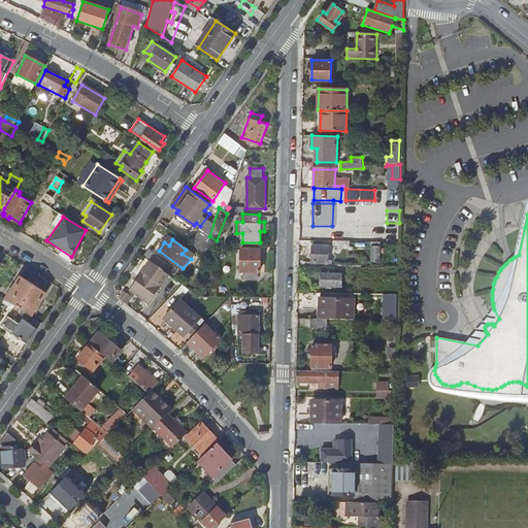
[(199,250),(210,259),(213,251),(203,243),(199,250)]
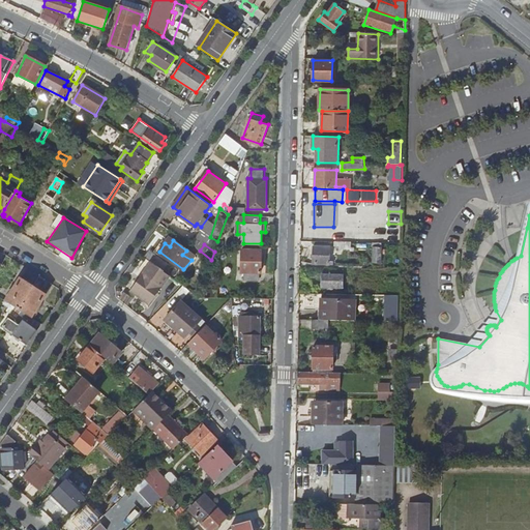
[(245,272),(245,280),(259,280),(259,272),(261,272),(261,262),(264,263),(265,260),(262,260),(262,248),(252,249),(252,246),(244,246),(244,249),(242,249),(242,271),(245,272)]
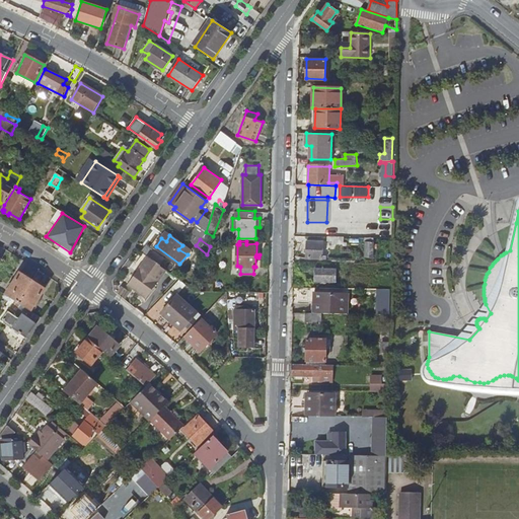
[(306,242),(306,258),(322,258),(322,242),(306,242)]
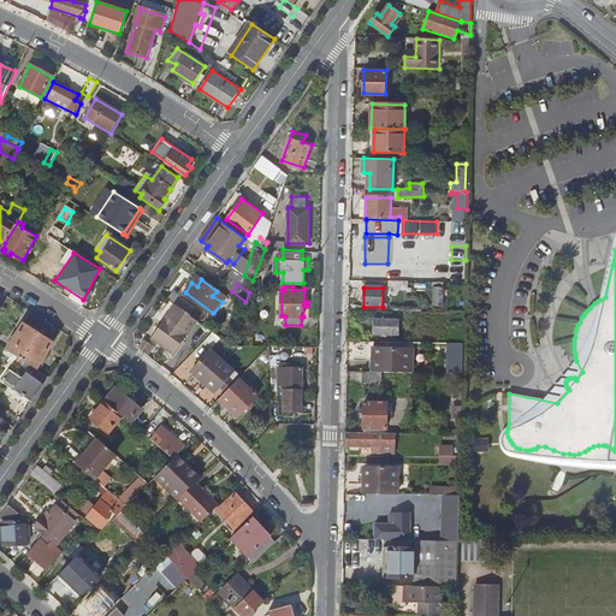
[(434,288),(434,306),(444,307),(444,289),(434,288)]
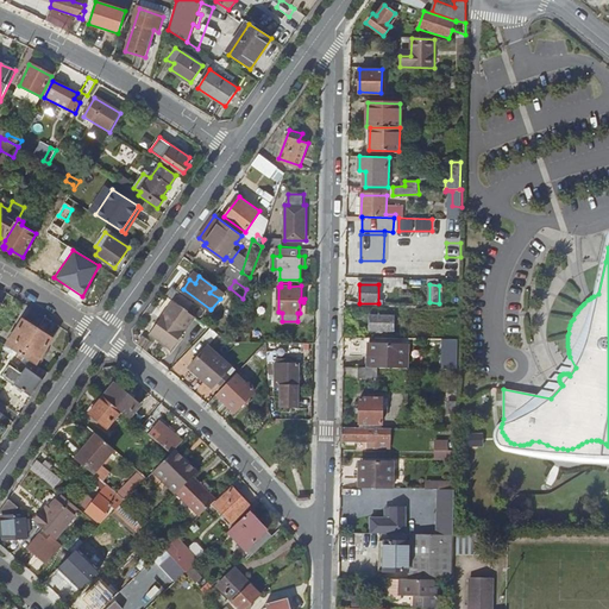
[(173,287),(168,294),(180,303),(184,296),(173,287)]
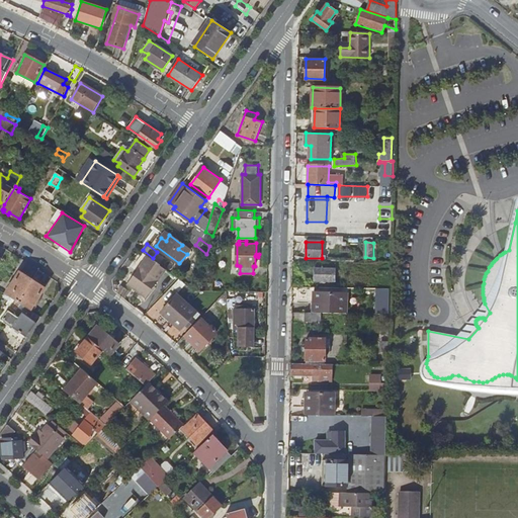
[(149,256),(130,283),(146,294),(165,268),(149,256)]
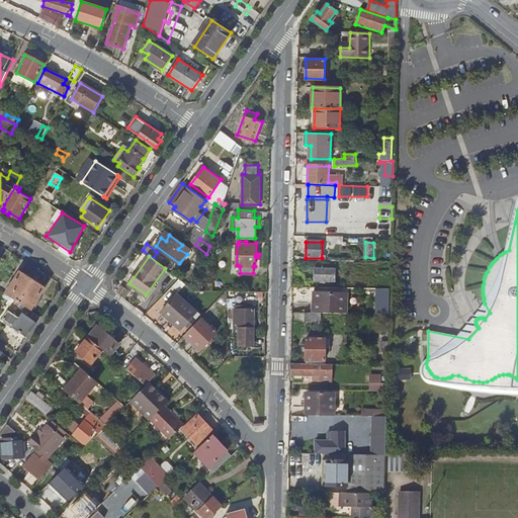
[(316,268),(315,281),(336,282),(336,268),(316,268)]
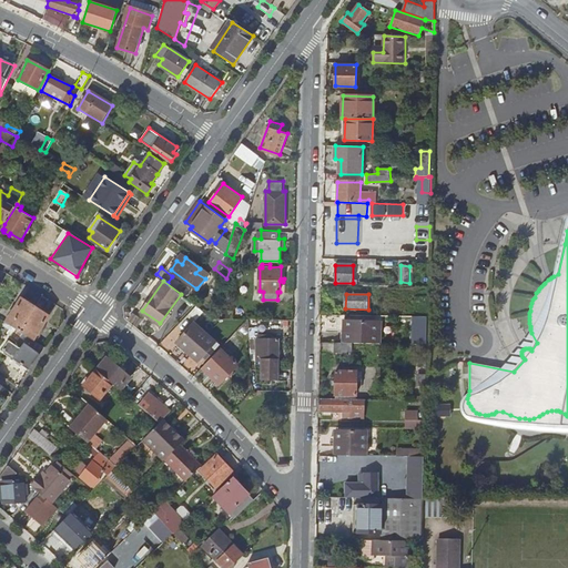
[(8,324),(18,331),(34,342),(51,317),(24,300),(8,324)]
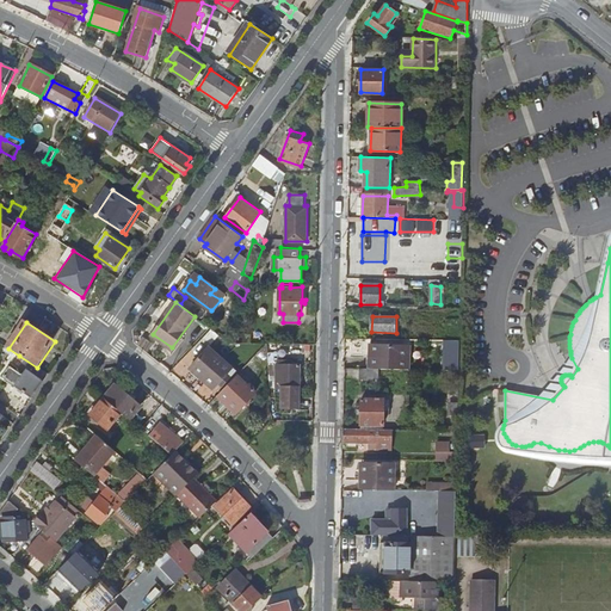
[(443,369),(460,369),(461,339),(444,339),(443,369)]
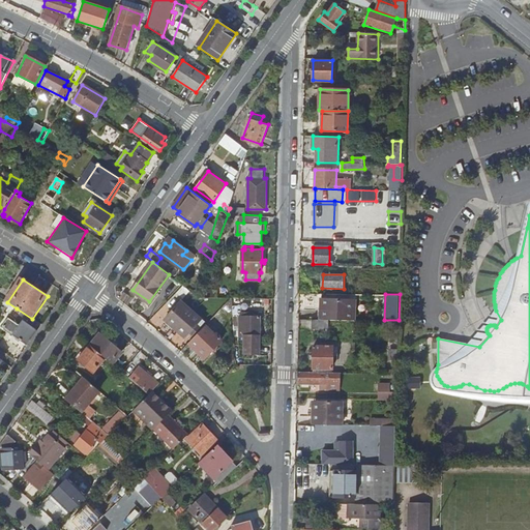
[(321,299),(321,320),(328,321),(337,321),(354,321),(355,300),(321,299)]
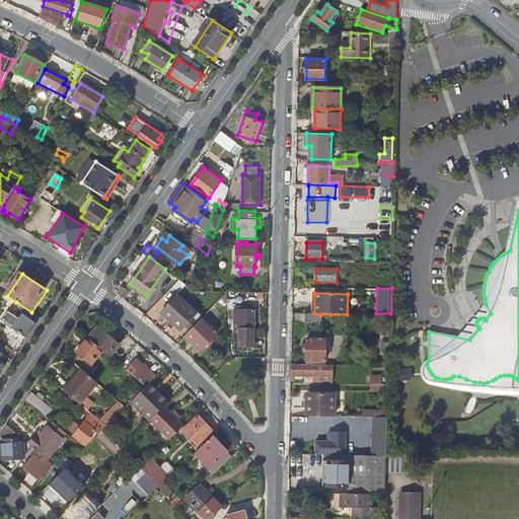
[(176,295),(162,312),(182,328),(197,311),(176,295)]
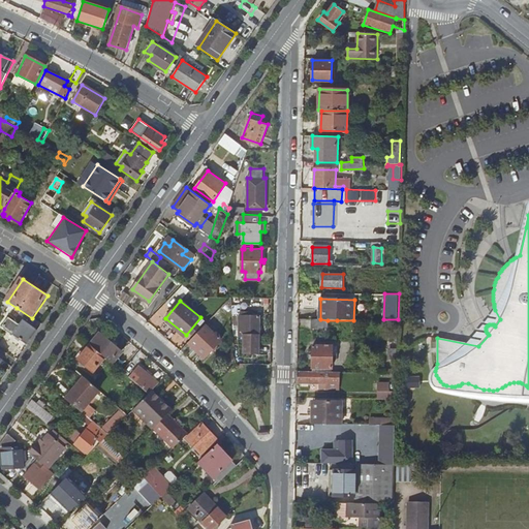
[(27,345),(42,324),(32,318),(17,308),(13,313),(22,320),(19,325),(7,318),(1,325),(12,333),(11,334),(27,345)]
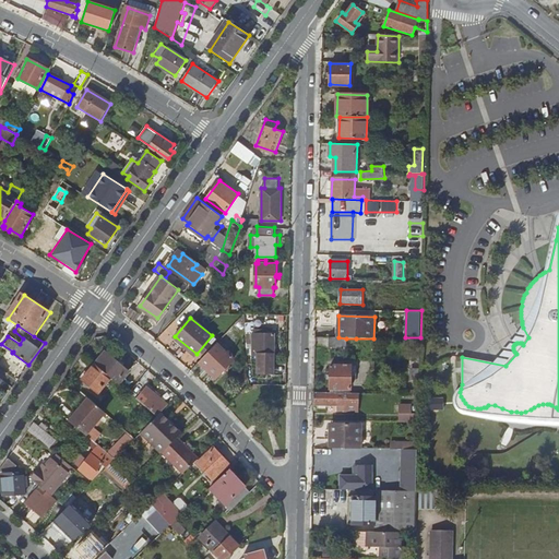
[(254,332),(253,371),(274,371),(274,334),(254,332)]
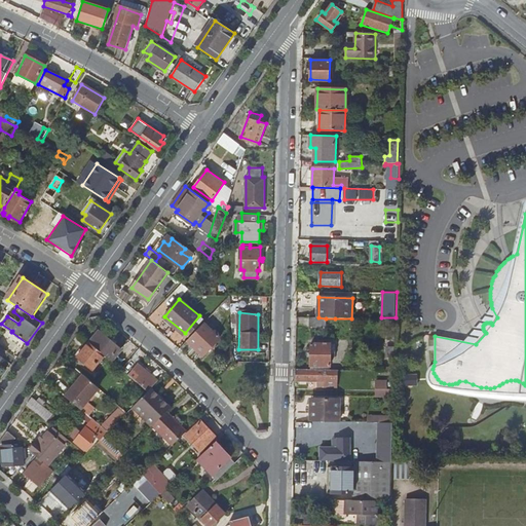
[(309,327),(326,327),(326,318),(318,317),(309,317),(309,327)]
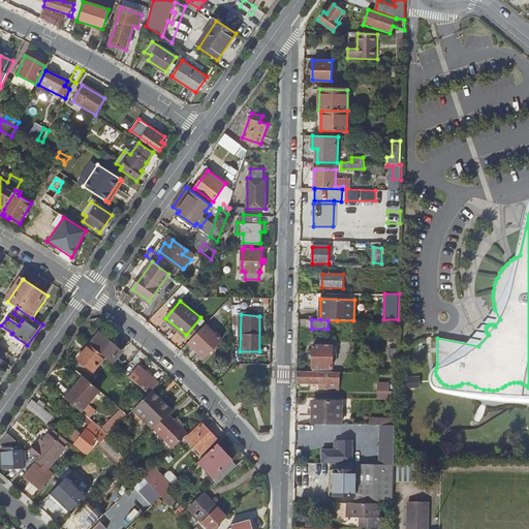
[(205,324),(188,342),(201,354),(209,346),(212,349),(221,340),(205,324)]
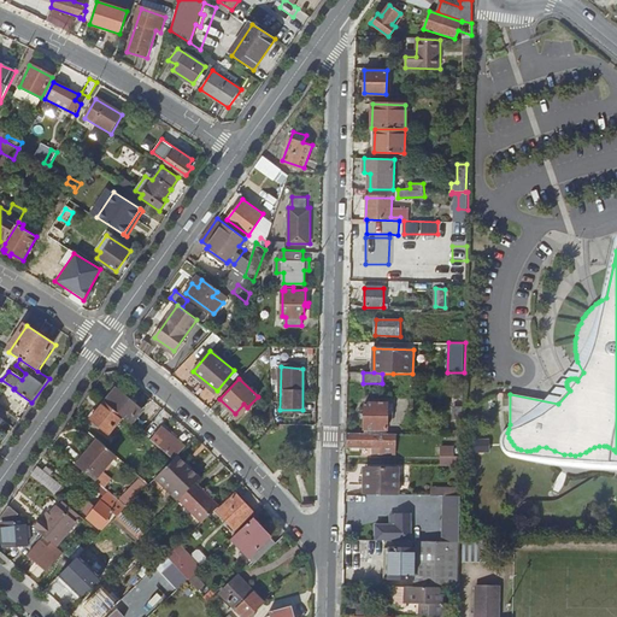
[(116,388),(104,403),(123,418),(130,423),(141,409),(135,404),(137,401),(133,398),(130,400),(116,388)]
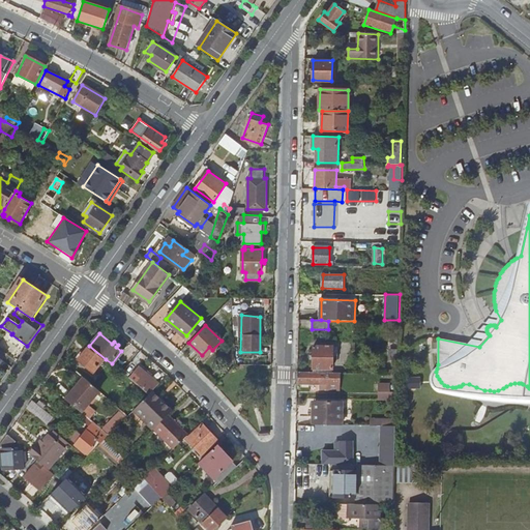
[(106,359),(89,346),(78,360),(93,374),(106,359)]
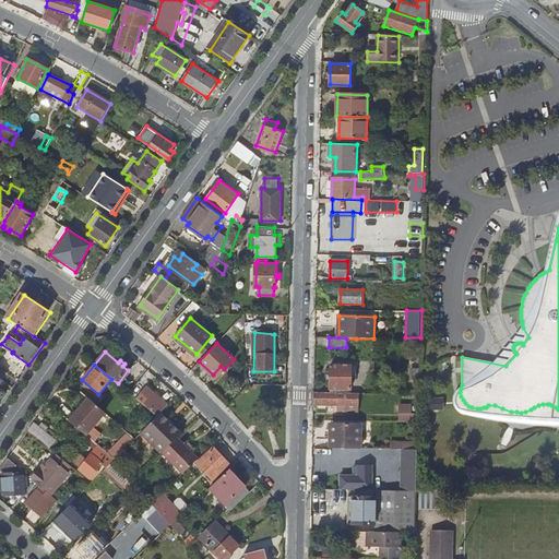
[(221,366),(213,375),(216,378),(224,369),(221,366)]
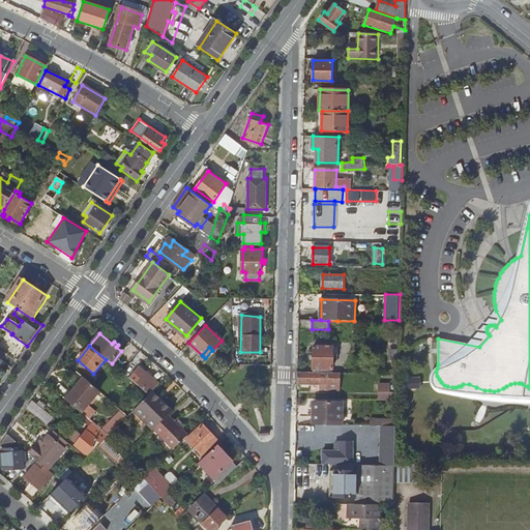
[(333,347),(327,347),(313,347),(313,373),(331,373),(332,359),(336,359),(336,356),(332,356),(333,347)]
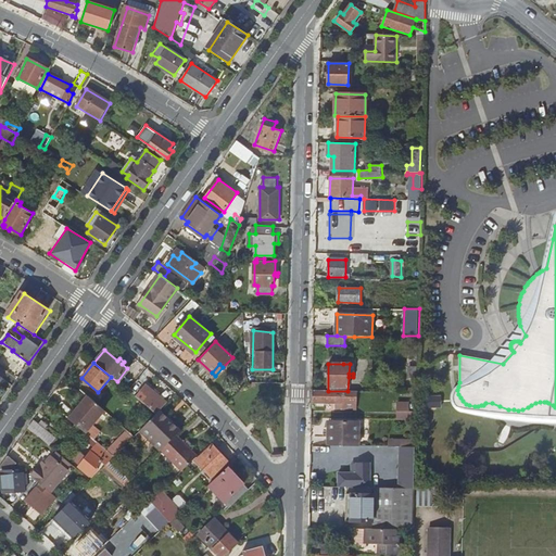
[(141,380),(130,392),(141,402),(152,389),(141,380)]
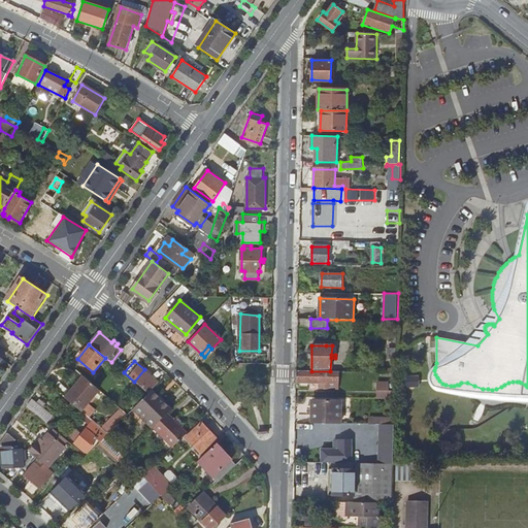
[(113,369),(105,378),(111,384),(120,374),(113,369)]
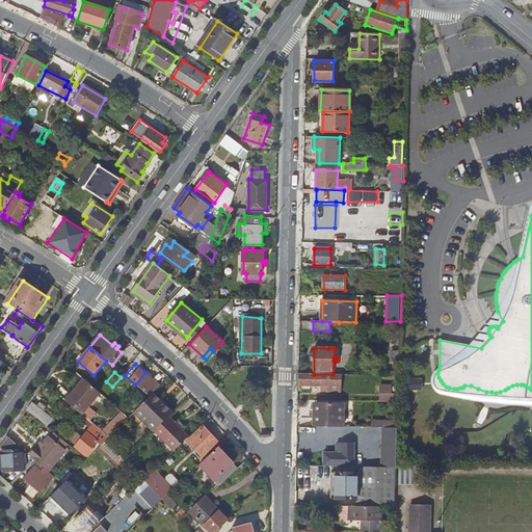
[(152,393),(160,384),(145,372),(135,384),(150,396),(152,393)]
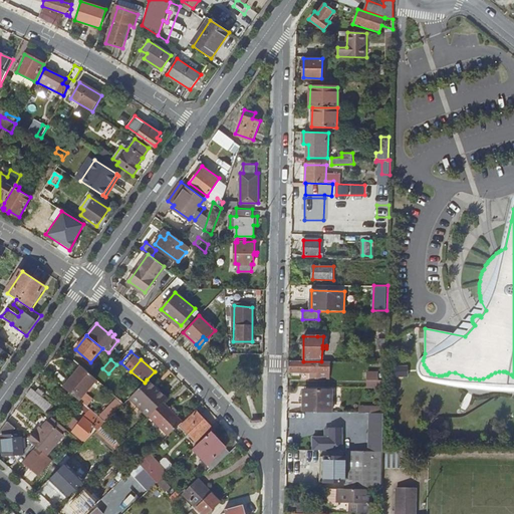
[(303,361),(288,360),(288,371),(309,371),(308,378),(328,378),(329,361),(321,361),(303,361)]
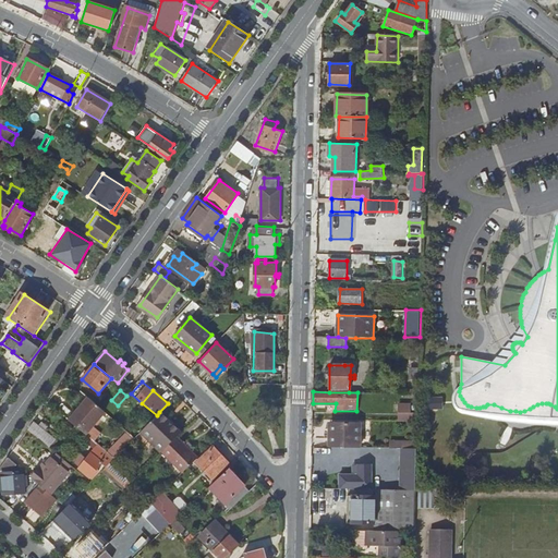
[(70,421),(86,435),(106,411),(89,397),(70,421)]
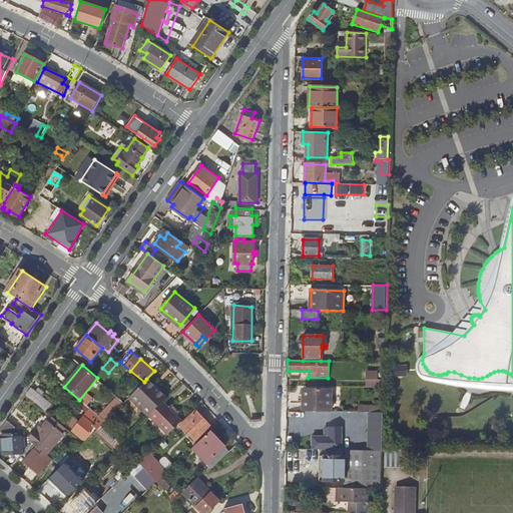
[(367,388),(383,388),(384,381),(378,380),(378,373),(367,373),(367,388)]
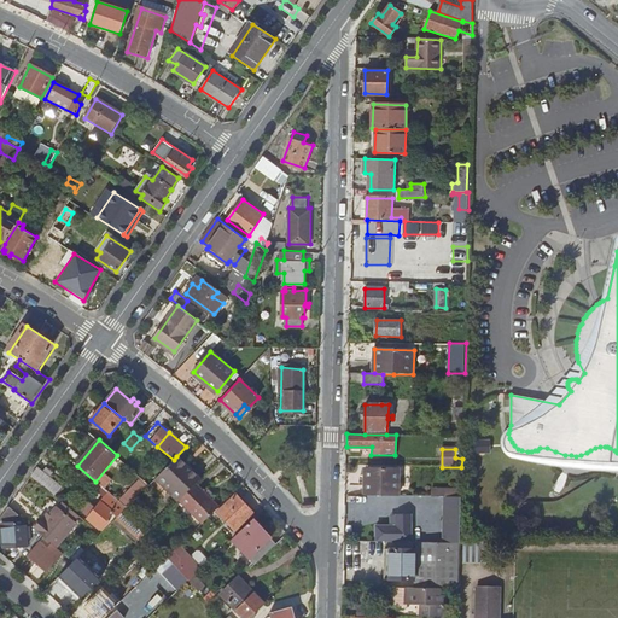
[(176,456),(174,460),(155,478),(178,501),(179,500),(196,483),(199,479),(176,456)]
